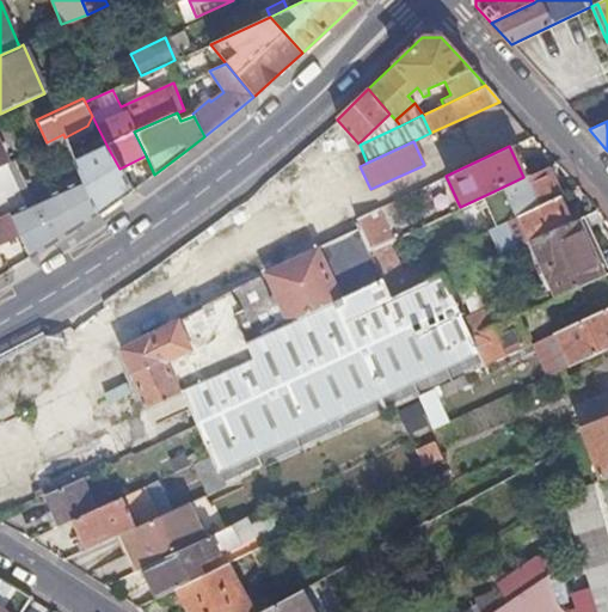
[(75,163),(83,181),(97,215),(109,207),(118,201),(131,191),(120,169),(108,147),(93,154),(75,163)]
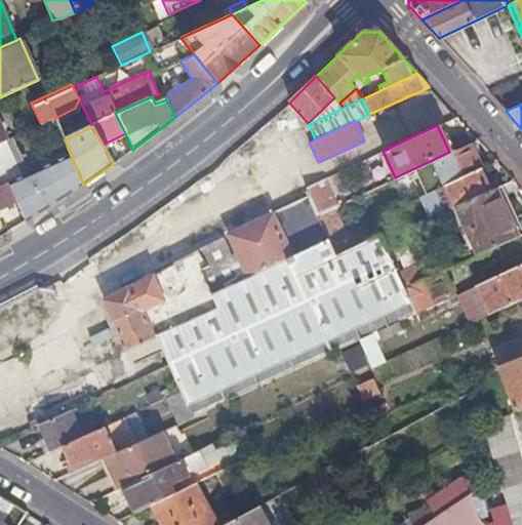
[(0,186),(8,183),(21,177),(4,138),(0,140),(0,186)]
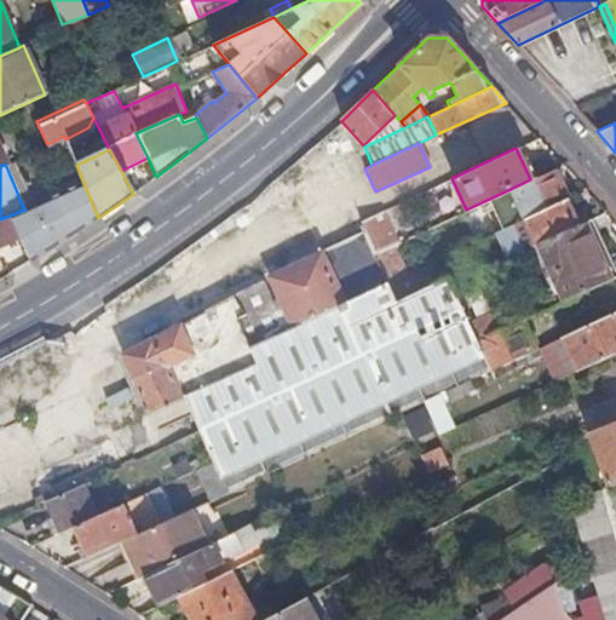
[(530,179),(500,194),(507,210),(517,206),(523,218),(566,197),(553,168),(530,179)]
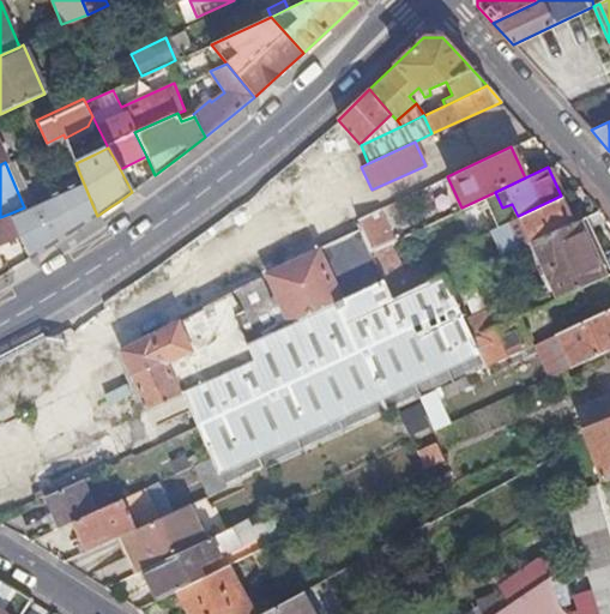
[(24,208),(10,214),(19,236),(29,260),(71,234),(97,216),(83,181),(24,208)]
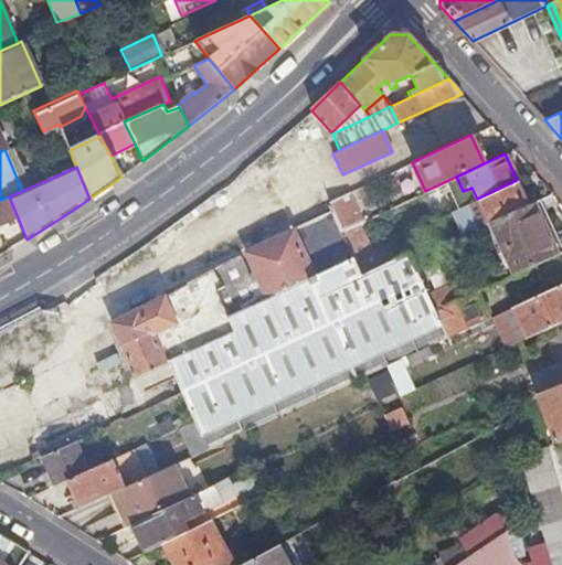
[(517,180),(477,199),(487,222),(489,221),(528,203),(517,180)]
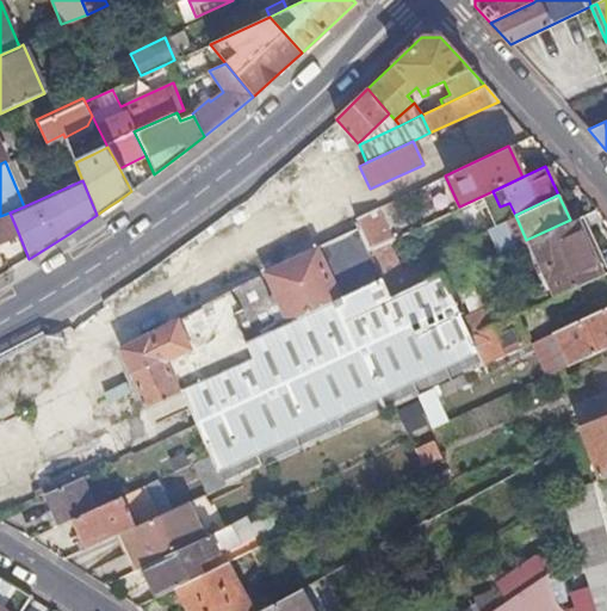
[(353,217),(358,228),(367,250),(386,240),(390,239),(376,208),(353,217)]
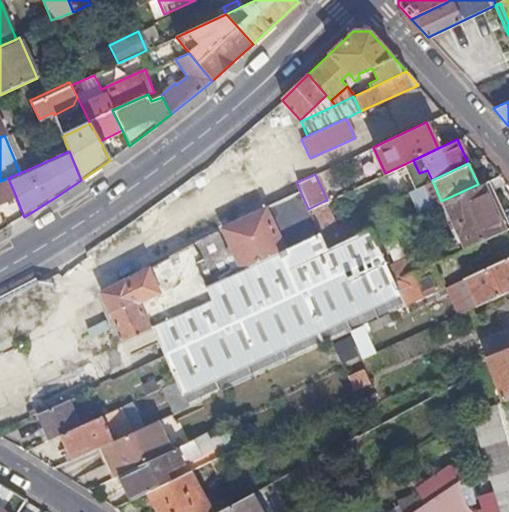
[(8,178),(0,181),(0,204),(16,197),(8,178)]
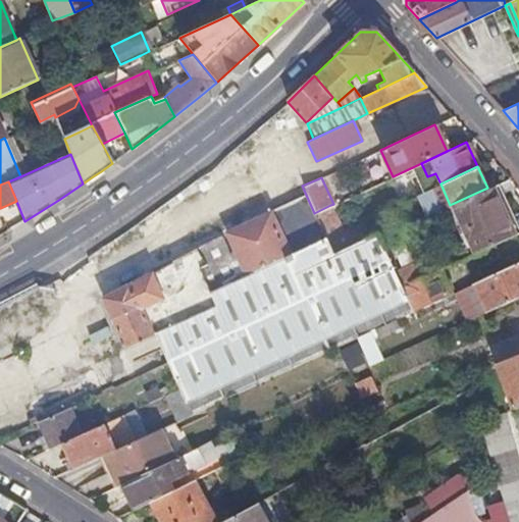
[(440,184),(419,194),(428,215),(450,205),(440,184)]
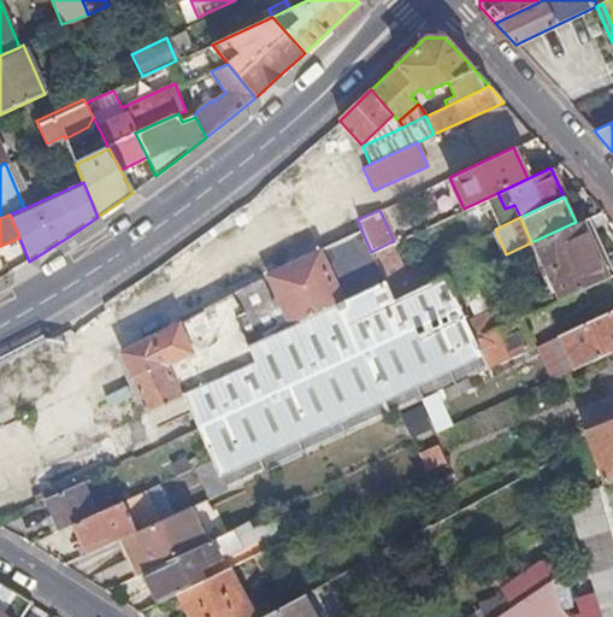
[(576,222),(534,241),(561,299),(606,278),(579,221),(576,222)]
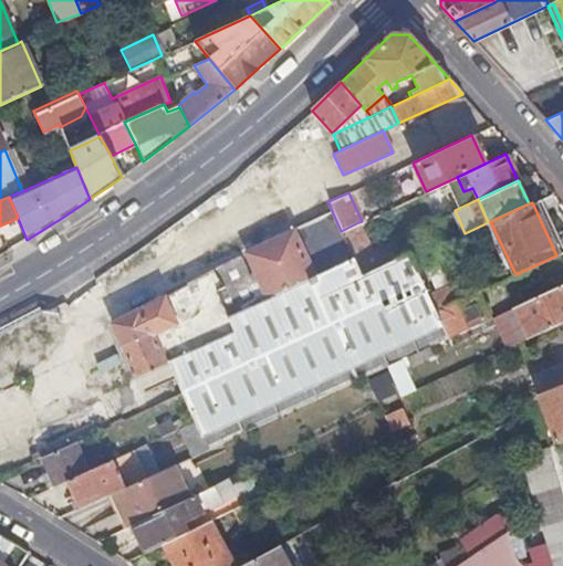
[(223,285),(216,290),(229,315),(308,279),(353,257),(341,231),(332,211),(247,252),(259,279),(252,281),(240,255),(235,258),(212,269),(223,285)]
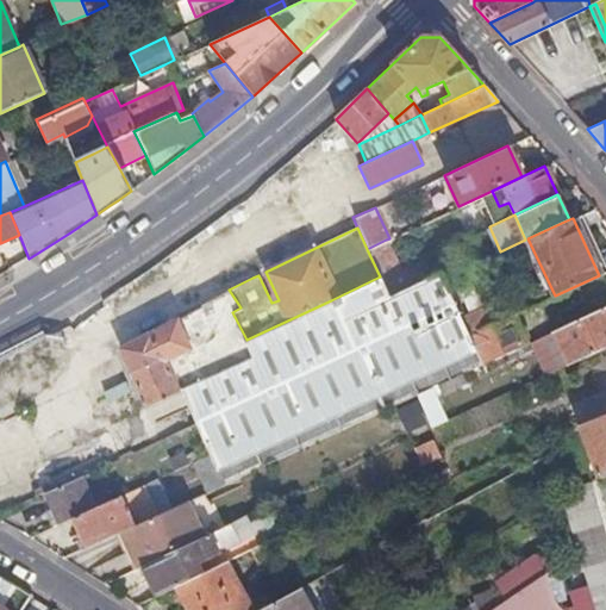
[(235,229),(204,251),(229,290),(252,278),(261,265),(235,229)]
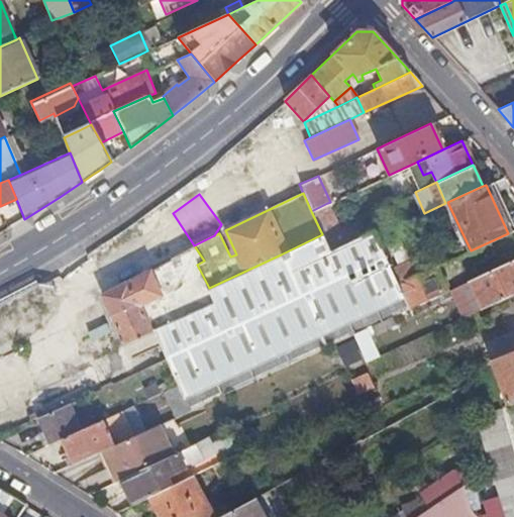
[(311,211),(322,234),(338,227),(327,203),(311,211)]
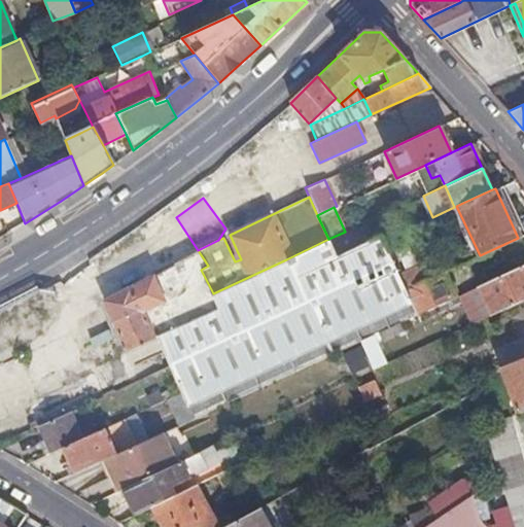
[(91,277),(102,300),(198,250),(176,217),(91,277)]
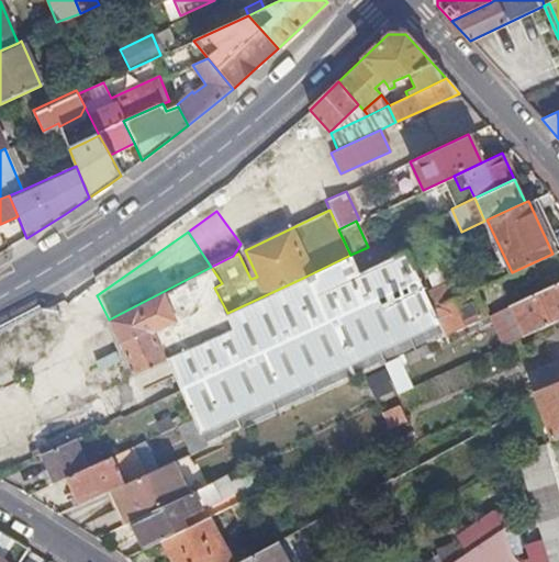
[(381,240),(376,244),(379,251),(384,248),(381,240)]
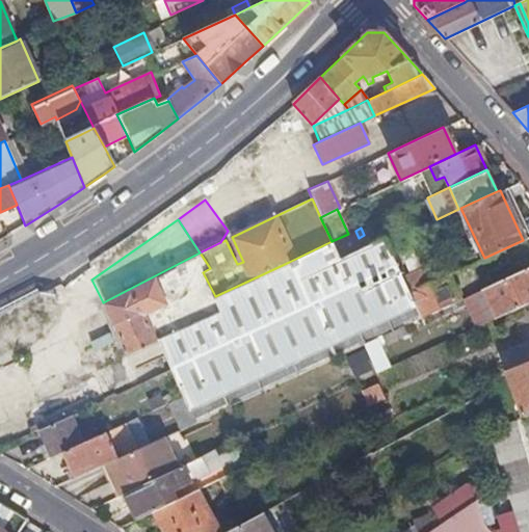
[(339,258),(295,277),(309,304),(397,265),(386,237),(339,258)]
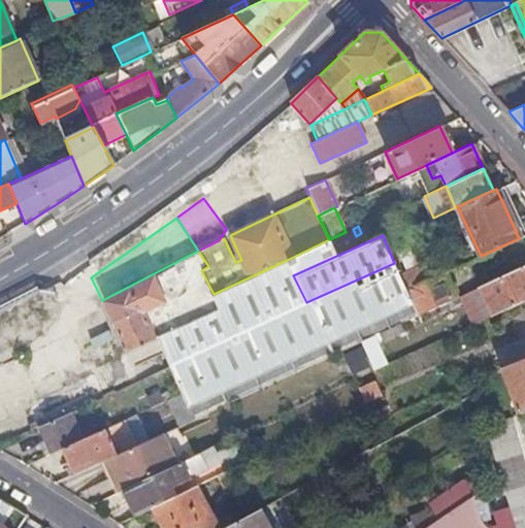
[(329,239),(287,260),(293,275),(336,256),(329,239)]
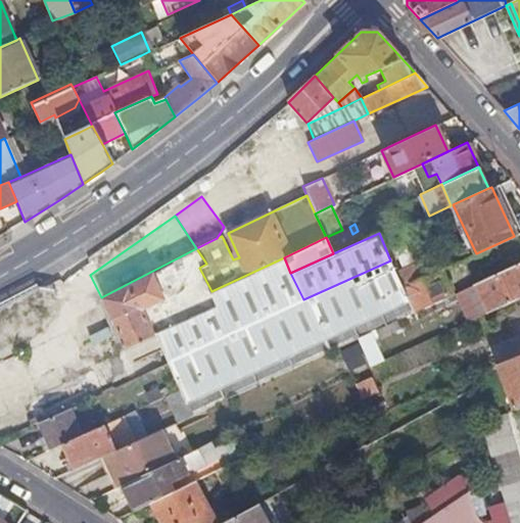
[(101,297),(108,311),(199,268),(206,264),(196,248),(101,297)]
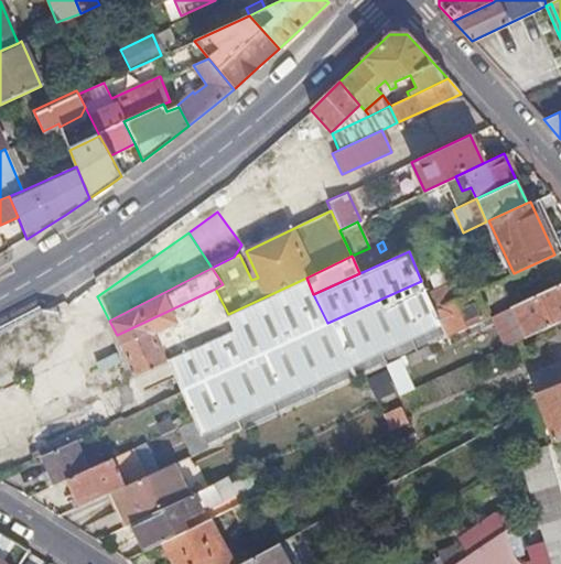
[(327,323),(342,353),(342,351),(358,344),(462,296),(449,269),(421,281),(327,323)]
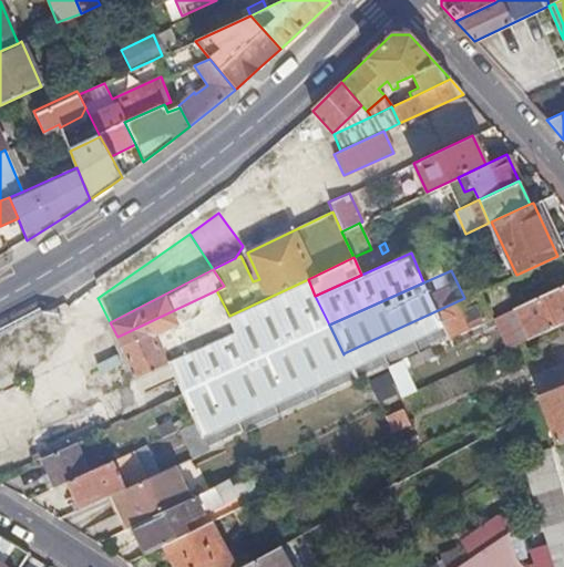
[(216,290),(118,337),(134,374),(132,375),(134,379),(136,378),(209,344),(315,296),(308,279),(229,316),(216,290)]
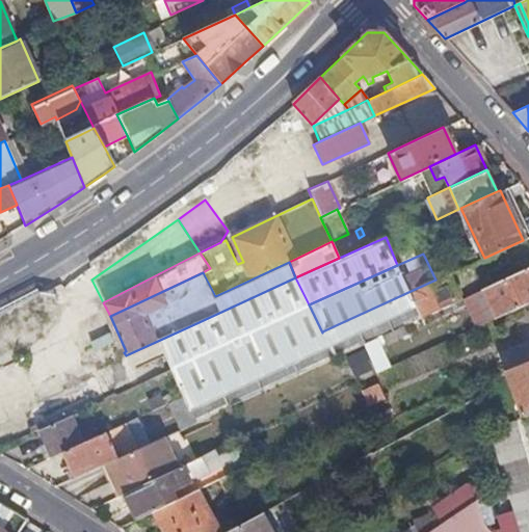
[(528,267),(483,289),(495,317),(528,301),(528,267)]
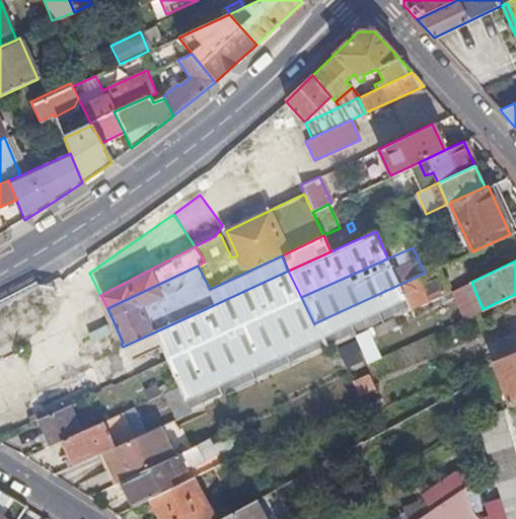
[(329,316),(342,342),(353,337),(365,330),(371,327),(392,317),(448,292),(437,268),(425,273),(329,316)]
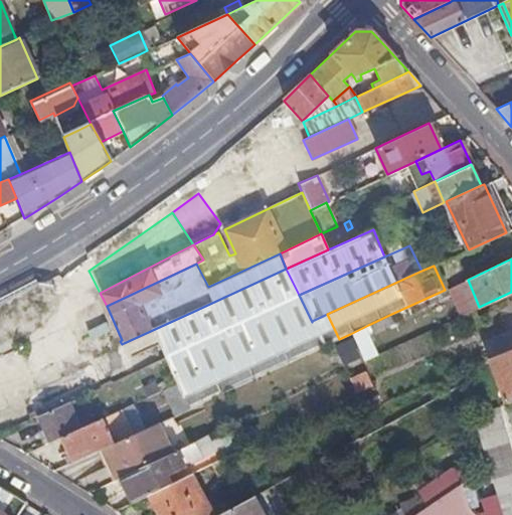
[(286,269),(190,313),(202,341),(299,295),(286,269)]
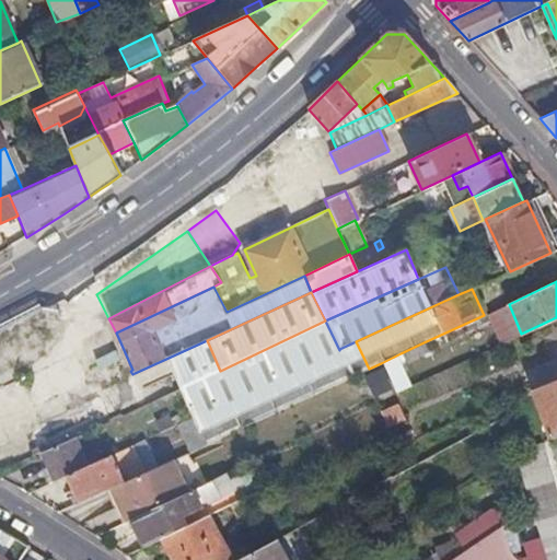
[(220,371),(180,389),(193,418),(339,350),(325,321),(220,371)]
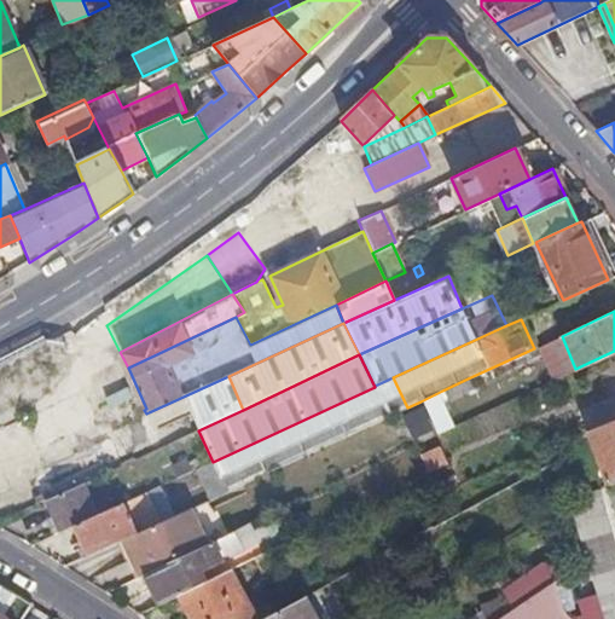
[(228,376),(149,412),(156,431),(191,415),(198,431),(243,410),(228,376)]
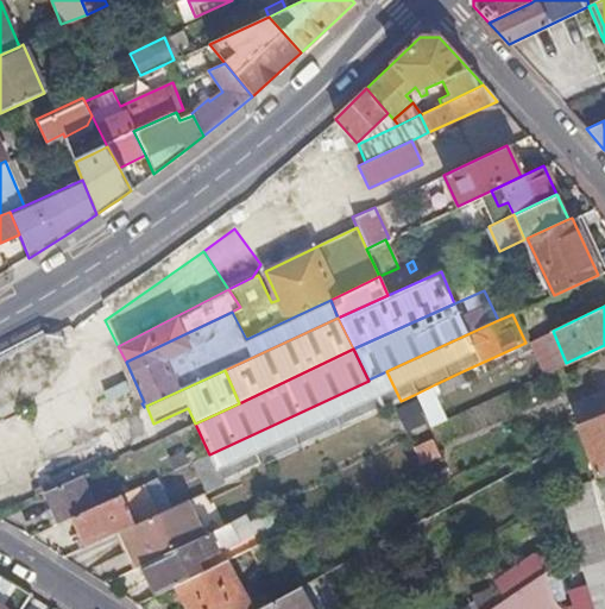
[(369,380),(383,409),(401,401),(386,371),(369,380)]
